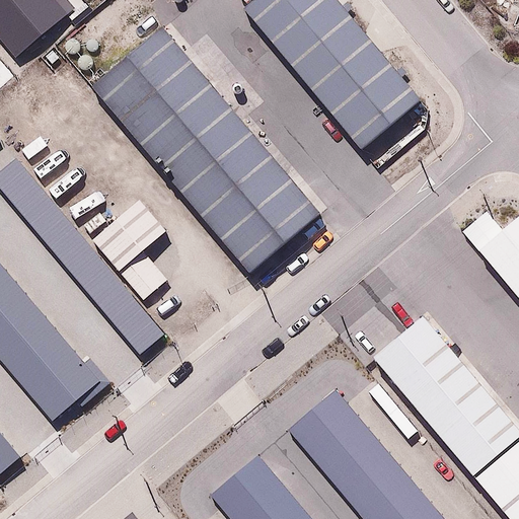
[(66,0),(0,0),(0,43),(15,61),(74,9),(66,0)]
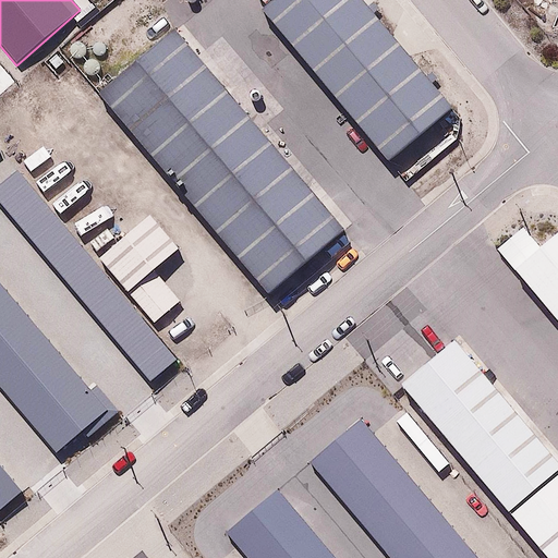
[(462,102),(375,0),(281,0),(268,12),(393,160),(462,102)]
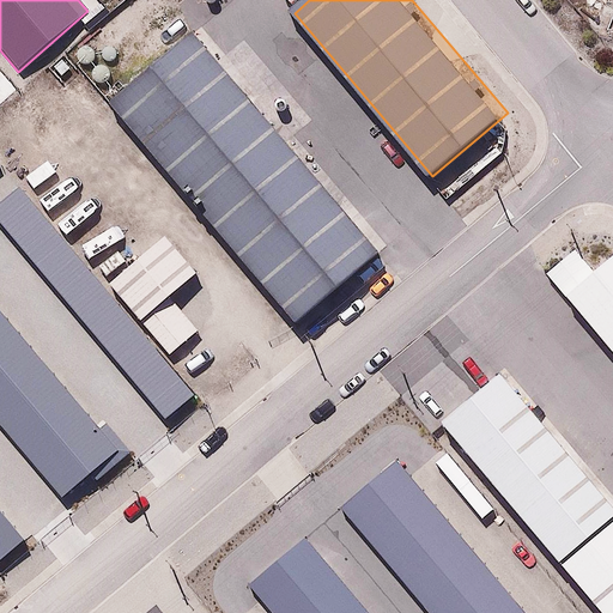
[(381,253),(196,35),(113,104),(298,322),(381,253)]
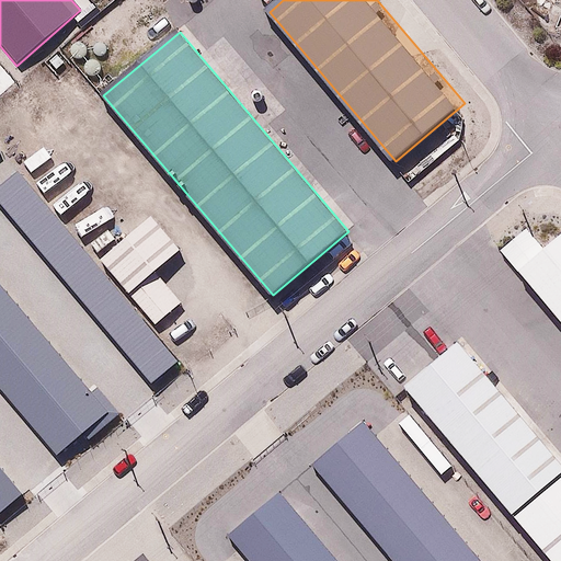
[(15,175),(0,189),(0,209),(149,387),(176,364),(15,175)]
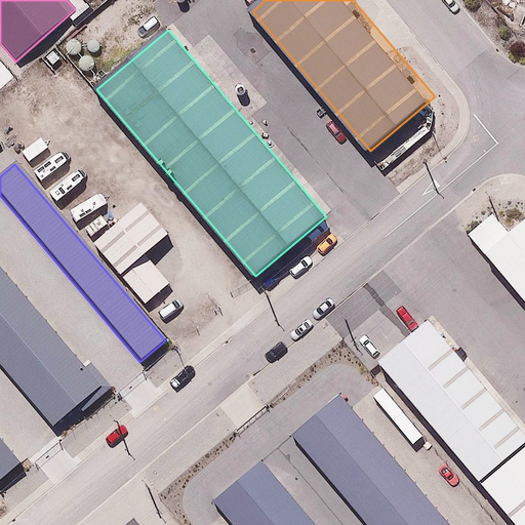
[(147,201),(97,240),(149,306),(173,285),(152,258),(177,238),(147,201)]
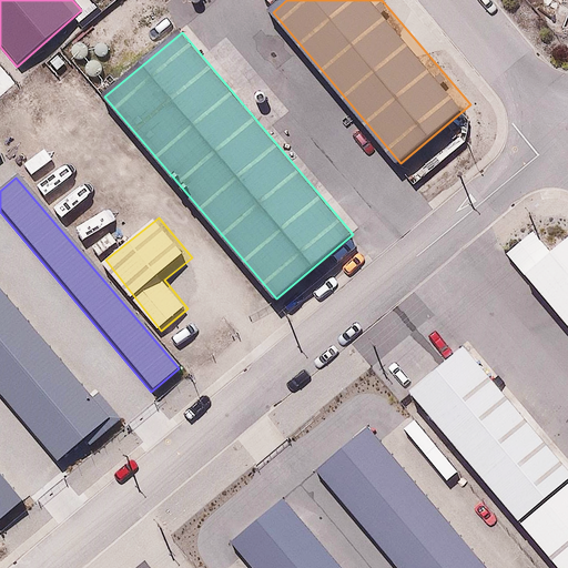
[(567,233),(546,253),(528,232),(499,257),(567,338),(567,233)]
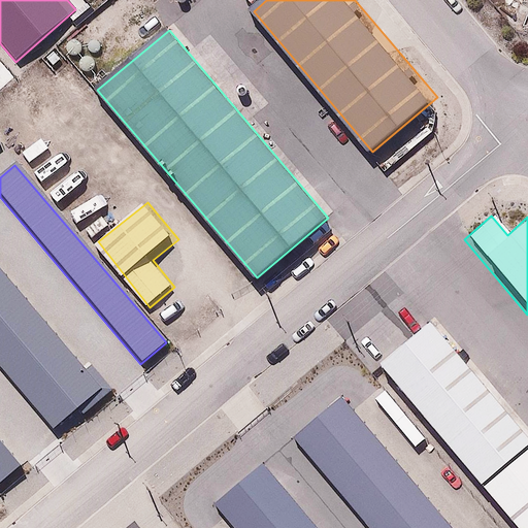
[(0,265),(0,376),(48,434),(105,386),(0,265)]
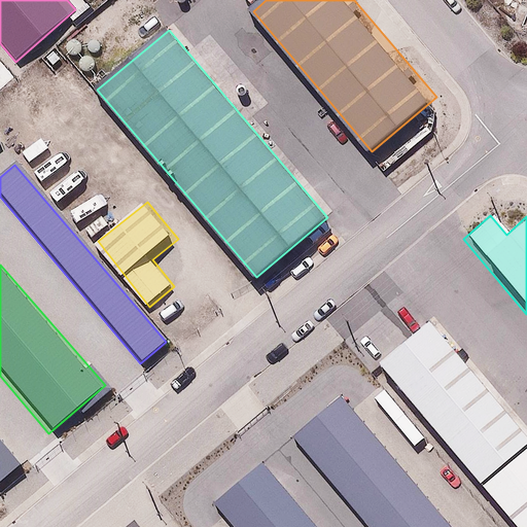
[(526,526),(526,443),(426,323),(375,366),(510,526),(526,526)]
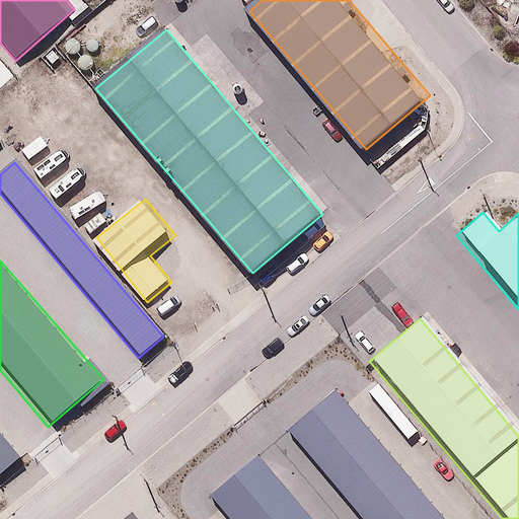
[(451,518),(340,386),(291,428),(367,518),(451,518)]
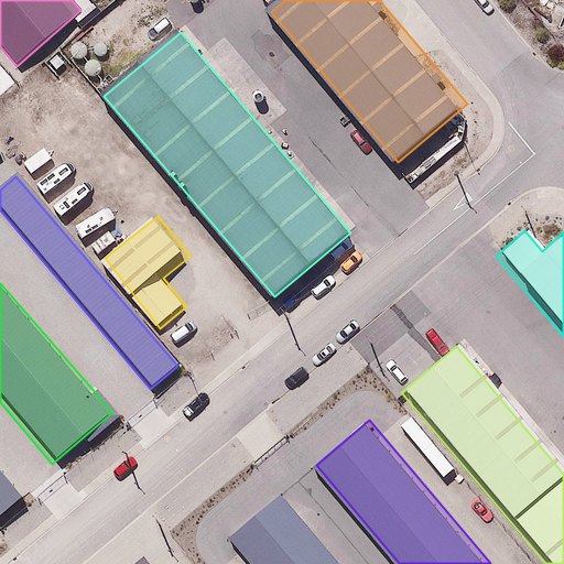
[(0,469),(0,516),(22,498),(0,469)]
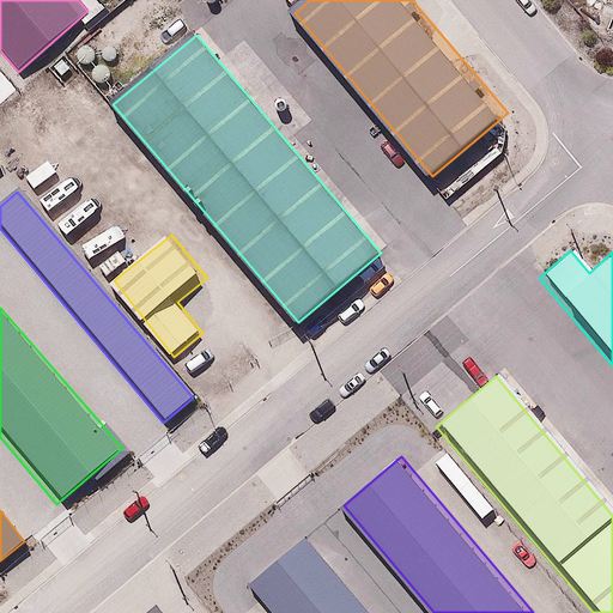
[(371,612),(309,539),(253,587),(274,612),(371,612)]
